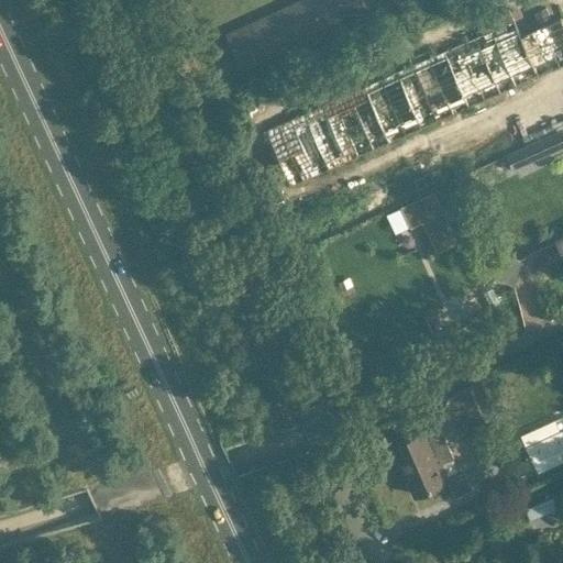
[(241,68),(367,12),(362,0),(305,0),(227,35),(241,68)]
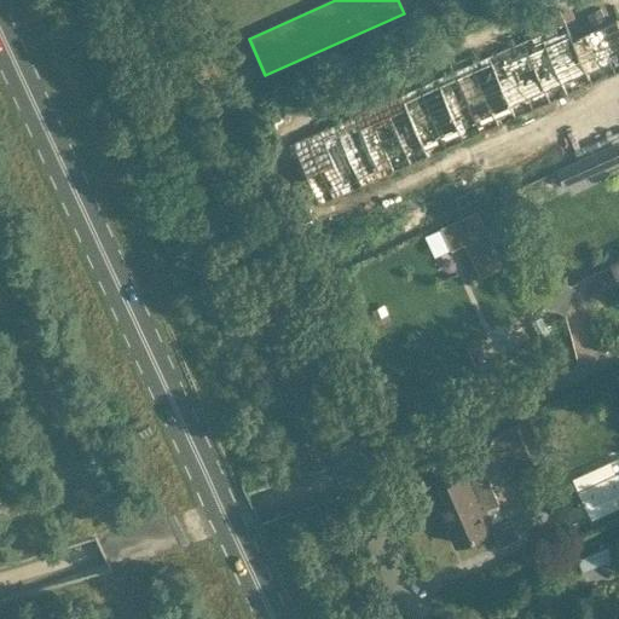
[(319,203),(618,70),(618,24),(617,18),(572,39),(560,10),(525,25),(531,38),(291,142),(319,203)]
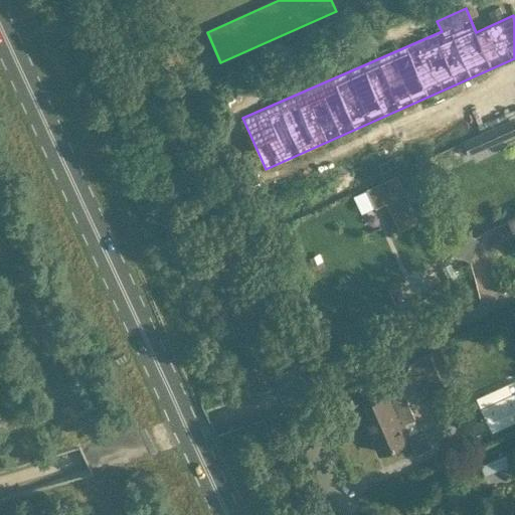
[(468,156),(514,133),(514,128),(511,119),(461,141),(468,156)]
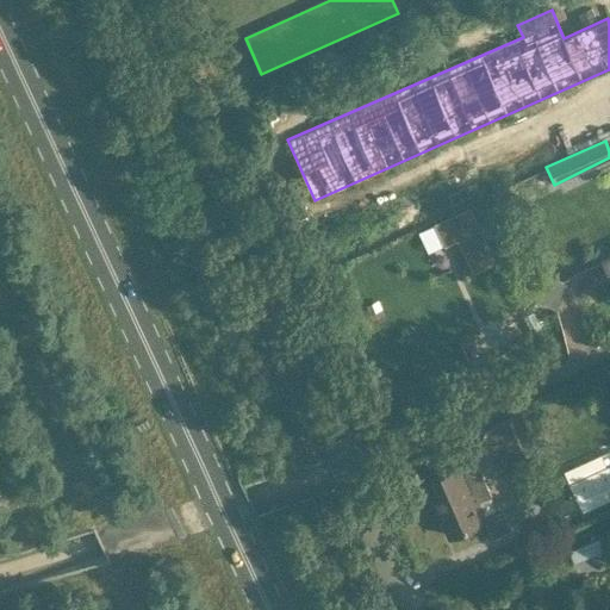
[(458,238),(473,272),(495,261),(470,207),(435,223),(444,244),(458,238)]
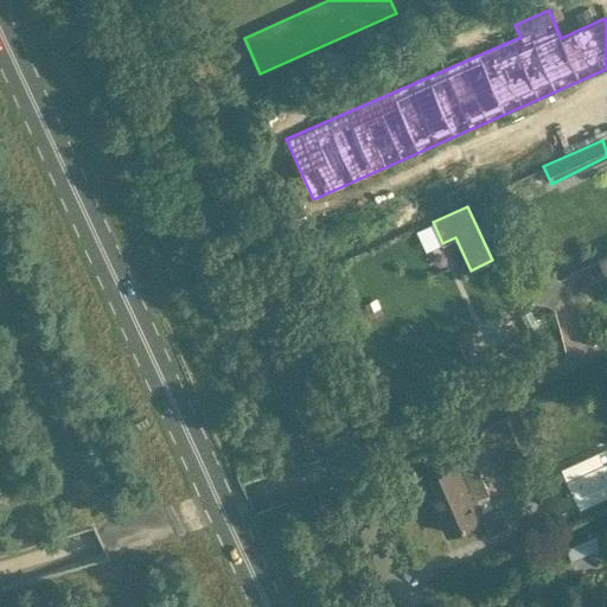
[(497,325),(484,331),(494,352),(508,346),(497,325)]
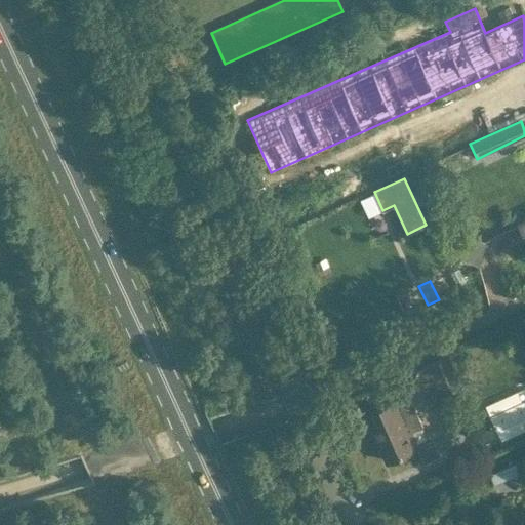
[(463,385),(450,356),(414,372),(433,410),(460,397),(456,388),(463,385)]
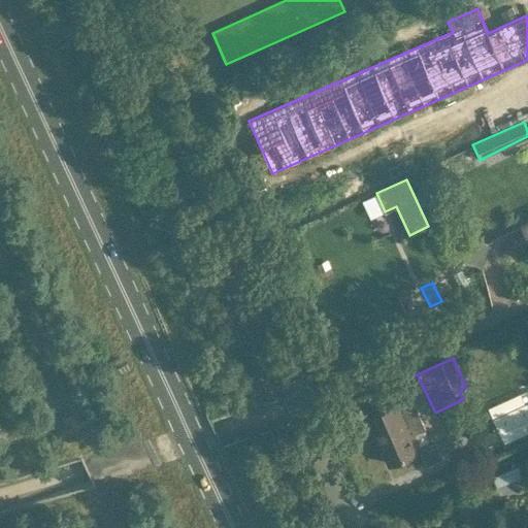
[(520,394),(489,408),(504,442),(527,431),(527,411),(524,404),(520,394)]
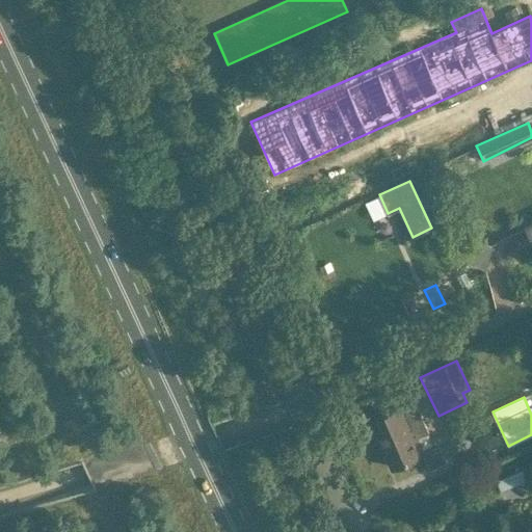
[(424,454),(417,437),(429,431),(416,401),(372,420),(394,468),(424,454)]
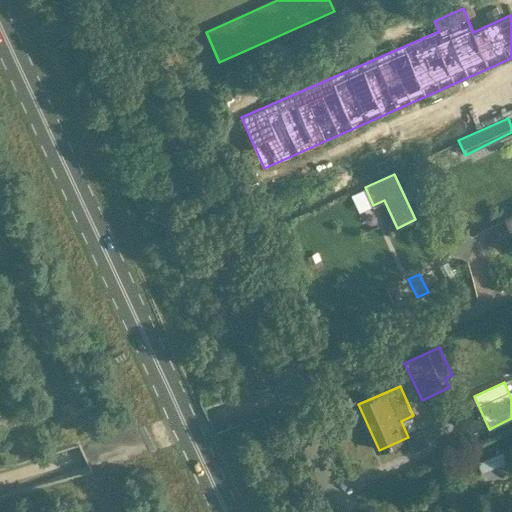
[(478,460),(485,474),(511,463),(505,448),(478,460)]
